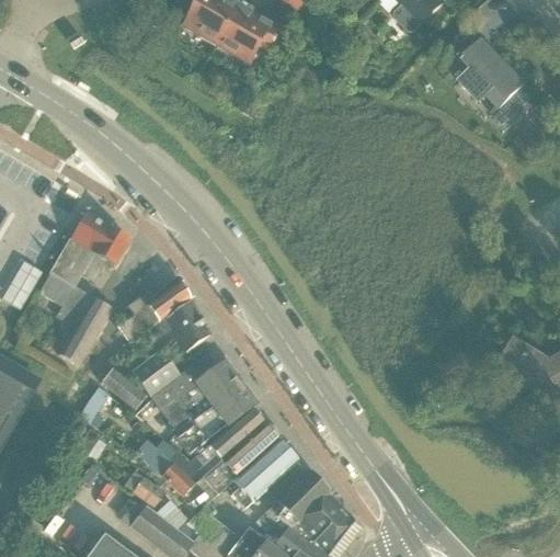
[(191,0),(190,2),(196,6),(186,22),(220,42),(242,0),(191,0)]
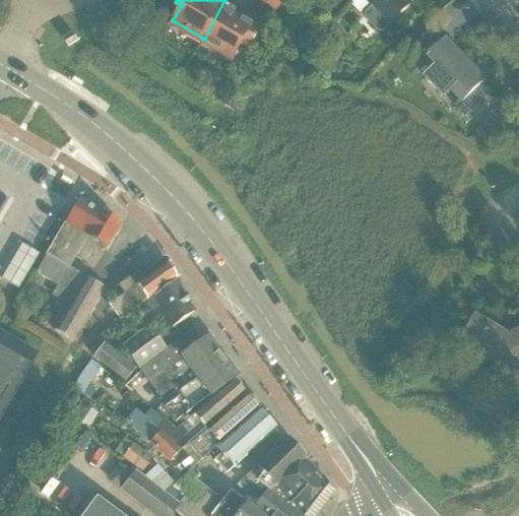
[(236,10),(238,6),(228,0),(224,0),(204,39),(235,56),(242,43),(248,47),(260,25),(236,10)]
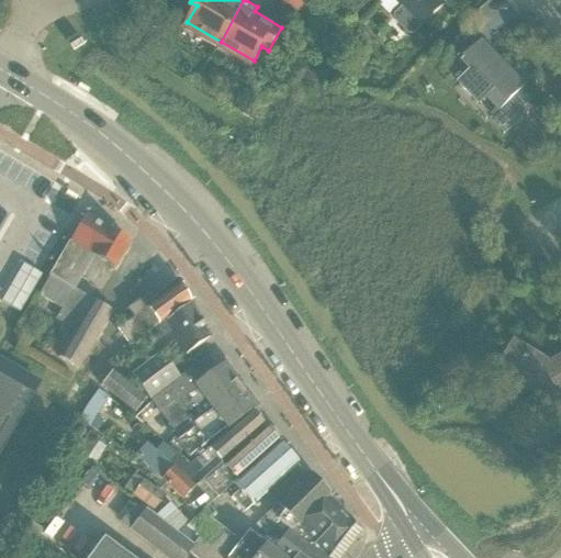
[(289,0),(296,10),(307,0),(289,0)]
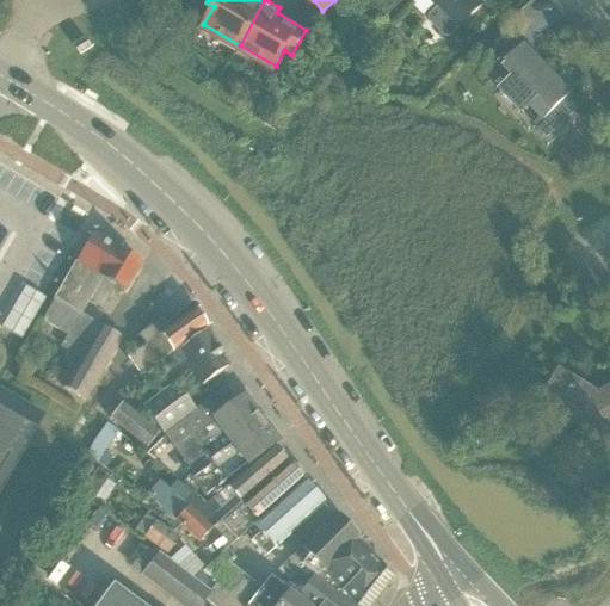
[(374,0),(386,13),(399,0),(374,0)]
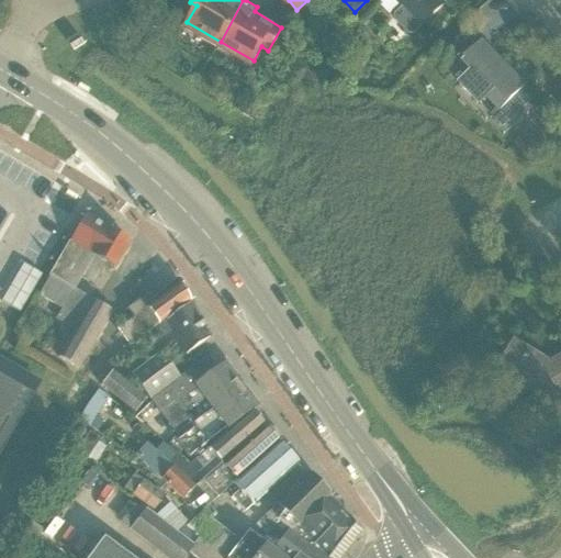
[(444,0),(399,0),(401,2),(394,9),(394,14),(408,29),(414,29),(419,22),(421,23),(444,0)]
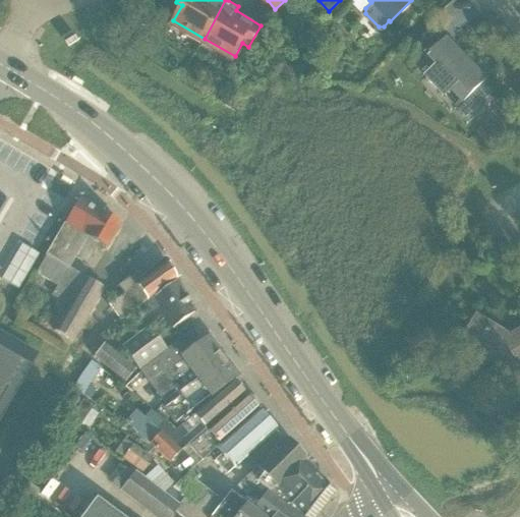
[(312,20),(305,20),(299,25),(299,34),(304,38),(312,38),(318,33),(316,25),(312,20)]
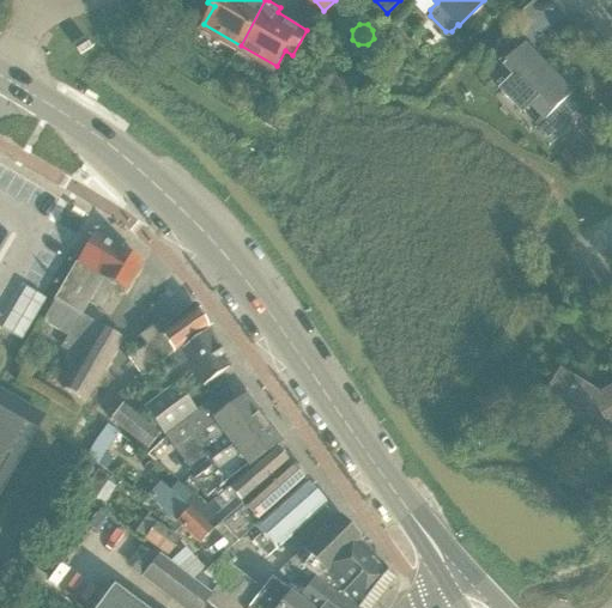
[(507,32),(482,58),(496,72),(501,68),(510,79),(497,92),(521,117),(534,104),(535,104),(545,114),(537,122),(549,133),(576,105),(565,95),(573,89),(526,42),(521,47),(507,32)]
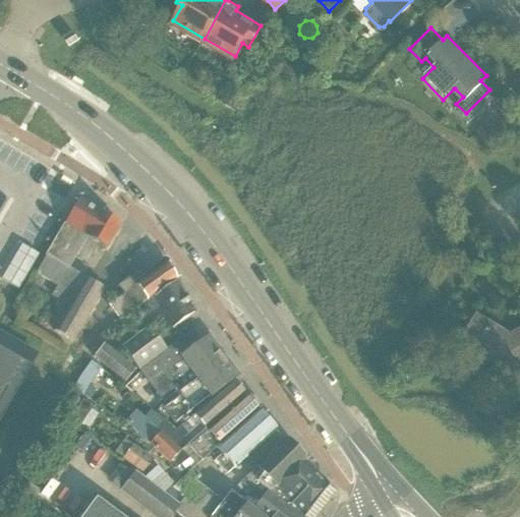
[(106,244),(120,221),(116,218),(114,215),(112,214),(108,213),(79,196),(36,270),(57,283),(51,292),(68,302),(54,328),(72,338),(104,285),(68,265),(74,254),(85,261),(98,240),(106,244)]
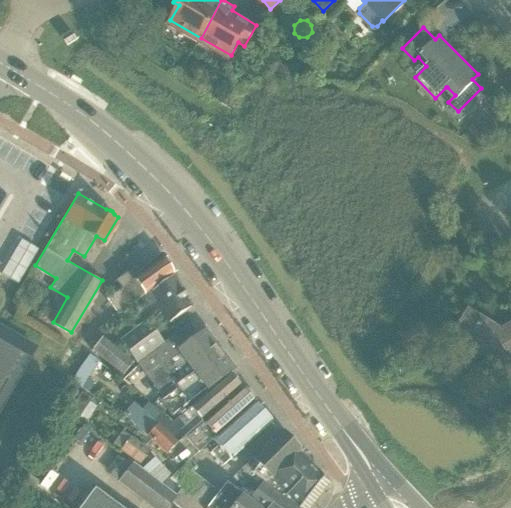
[(21,237),(1,271),(18,281),(37,247),(21,237)]
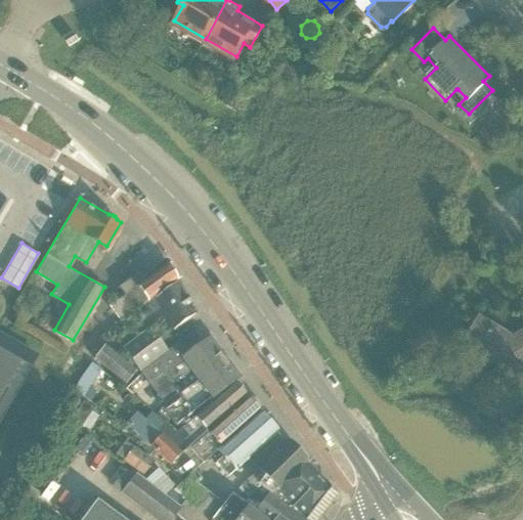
[(121,319),(127,314),(176,278),(167,262),(164,264),(162,261),(138,279),(134,273),(127,278),(118,285),(123,292),(109,303),(121,319)]
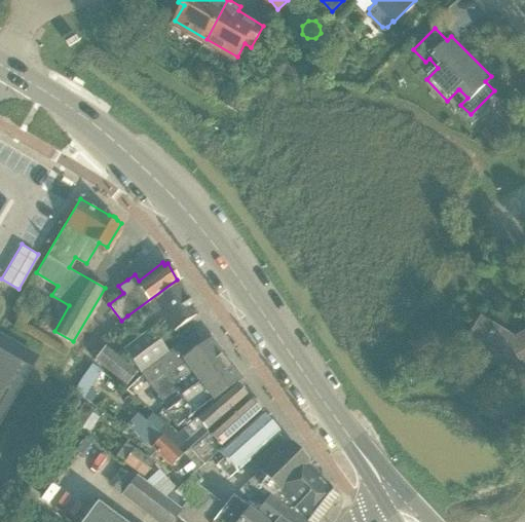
[(174,330),(196,312),(178,281),(140,309),(144,318),(151,312),(158,323),(166,318),(174,330)]
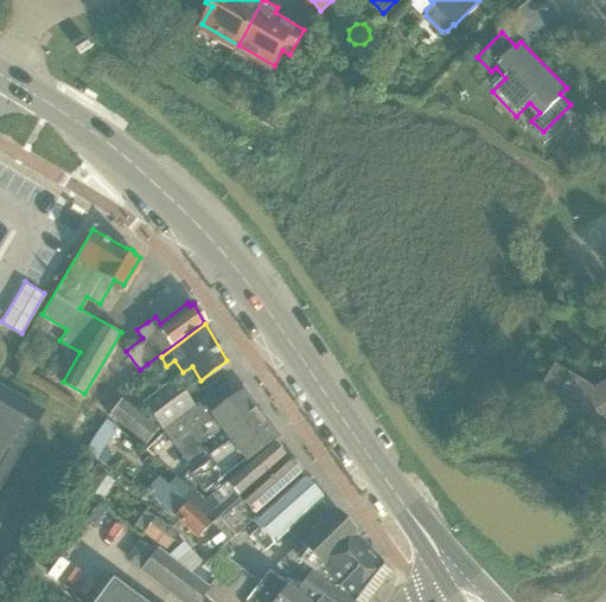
[(605,386),(594,394),(588,390),(592,385),(556,364),(536,396),(594,430),(605,423),(605,386)]
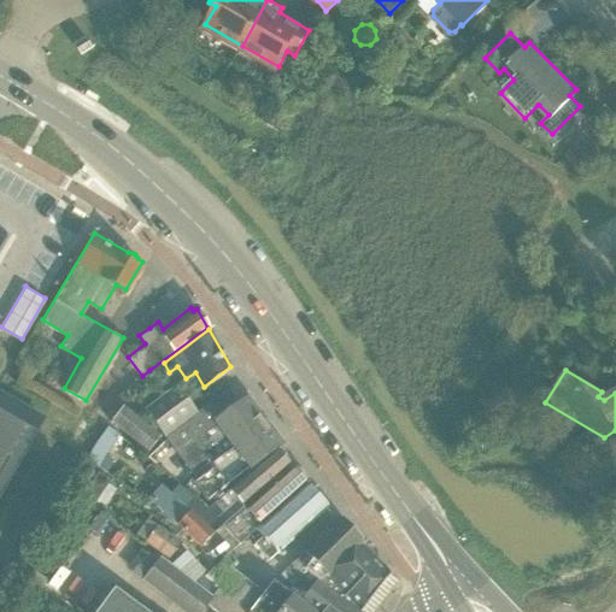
[(239,401),(227,387),(197,410),(177,382),(145,407),(194,474),(222,454),(221,453),(265,419),(246,395),(239,401)]
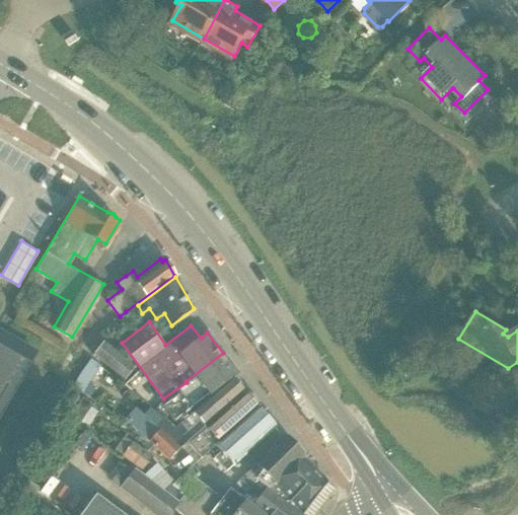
[(0,411),(35,350),(0,329),(0,411)]
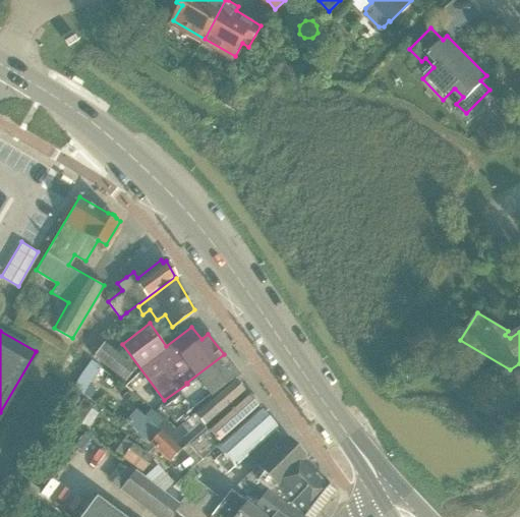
[(104,340),(94,353),(125,379),(135,364),(116,349),(104,340)]
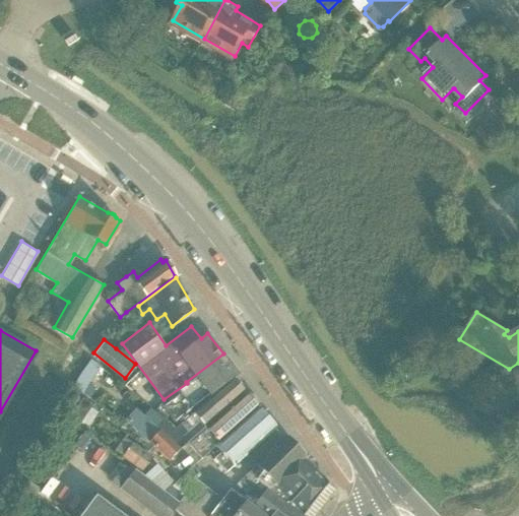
[(175,420),(209,393),(210,393),(238,372),(223,353),(186,382),(187,383),(164,399),(160,401),(175,420)]
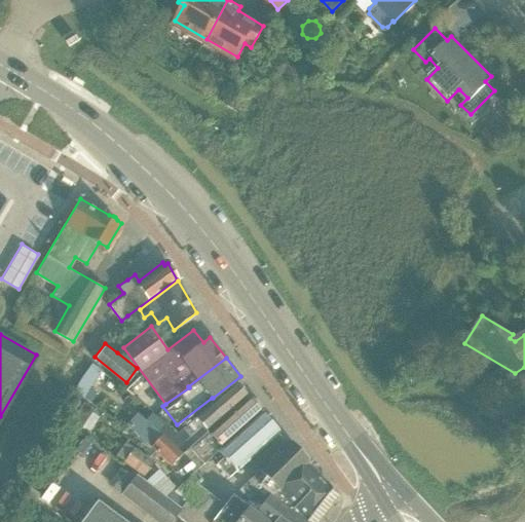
[(207,429),(248,395),(236,381),(183,426),(178,431),(165,419),(156,429),(162,434),(152,445),(172,463),(183,451),(177,446),(189,434),(202,423),(207,429)]
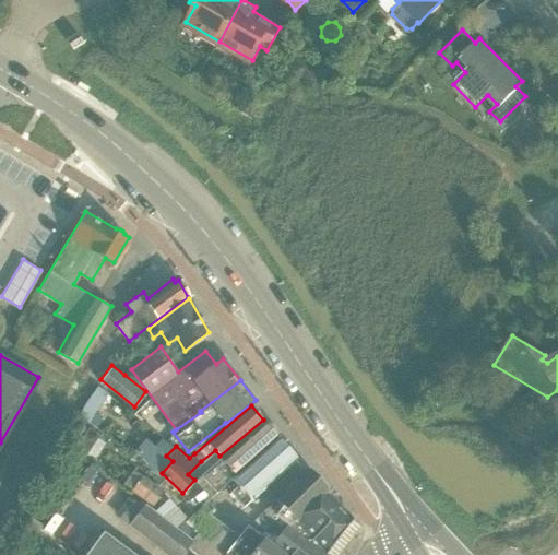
[(245,465),(276,437),(263,423),(235,449),(236,450),(227,458),(225,455),(202,474),(217,492),(233,477),(229,474),(242,462),(245,465)]
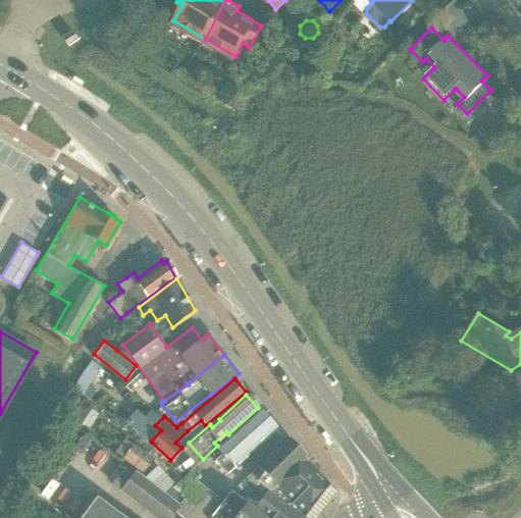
[(83,398),(69,417),(79,424),(93,404),(83,398)]
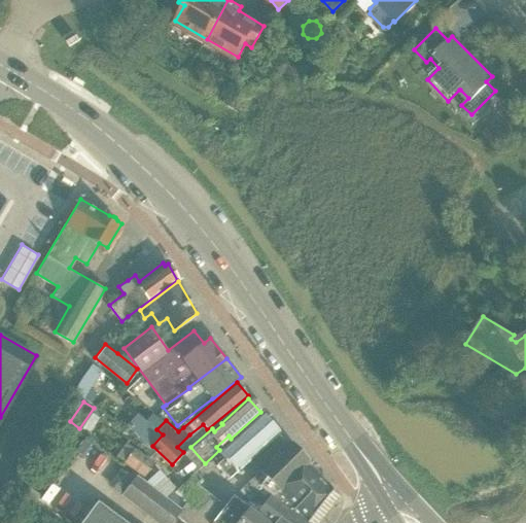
[(216,447),(219,450),(224,456),(217,463),(230,477),(237,469),(279,432),(264,416),(260,412),(231,439),(229,436),(216,447)]
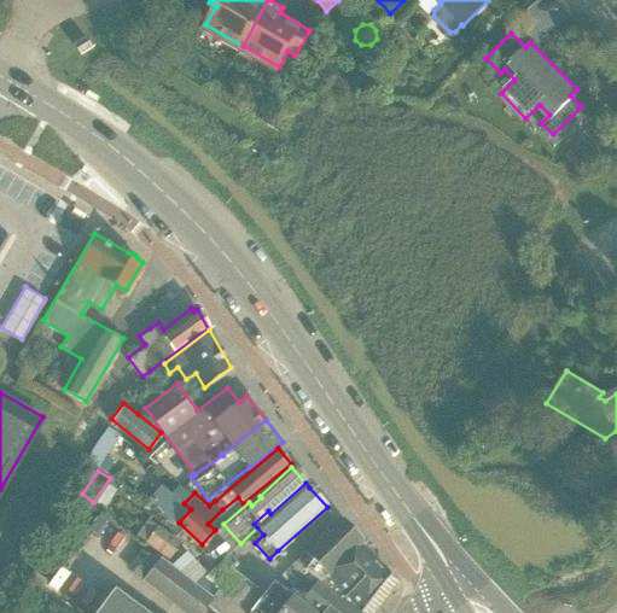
[(182,539),(158,523),(157,524),(147,517),(135,533),(169,558),(182,539)]
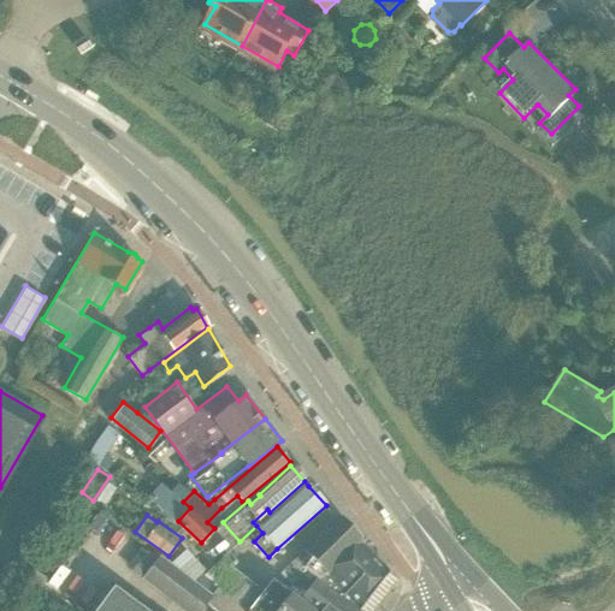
[(333,580),(362,543),(337,515),(303,549),(284,567),(300,577),(306,582),(313,571),(321,579),(325,574),(333,580)]
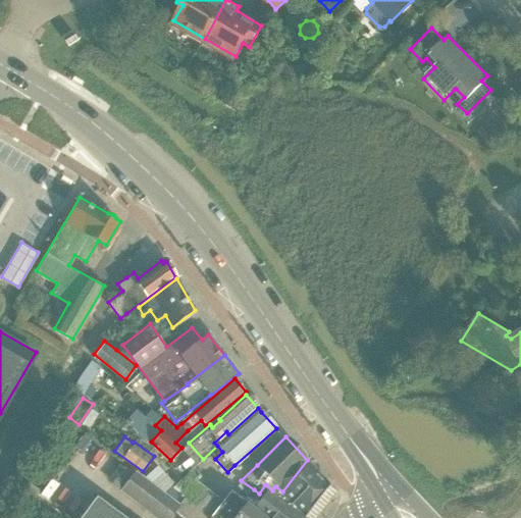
[(307,460),(282,491),(282,493),(304,515),(329,482),(307,460)]
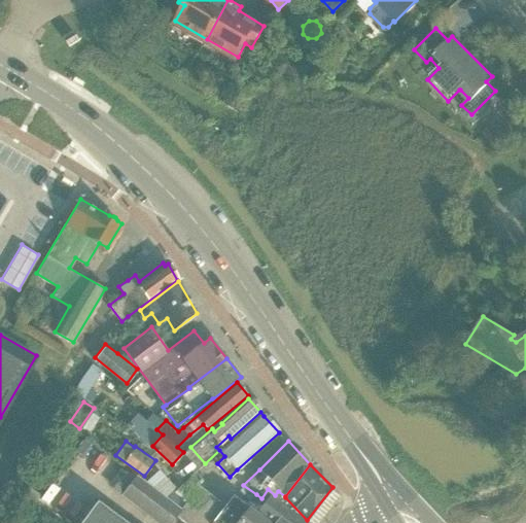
[(137,476),(136,478),(119,465),(108,482),(124,493),(162,522),(169,522),(177,514),(188,522),(204,522),(182,506),(169,496),(145,478),(143,481),(137,476)]
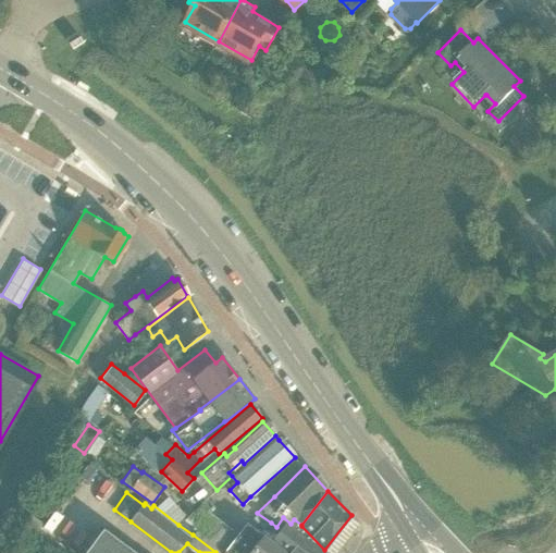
[(178,525),(192,513),(189,510),(185,514),(168,493),(153,505),(178,525)]
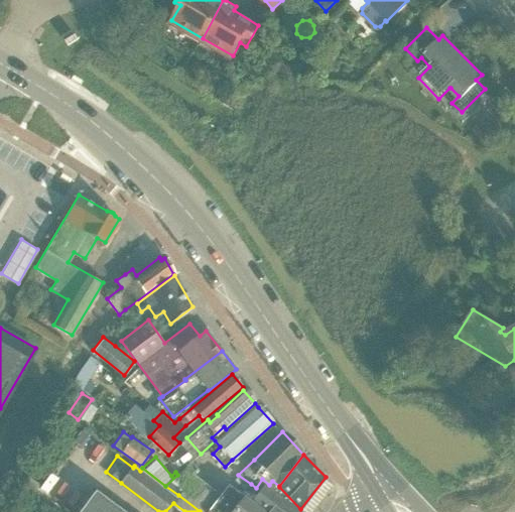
[(200,511),(207,511),(222,493),(191,471),(183,482),(177,475),(165,486),(178,495),(200,511)]
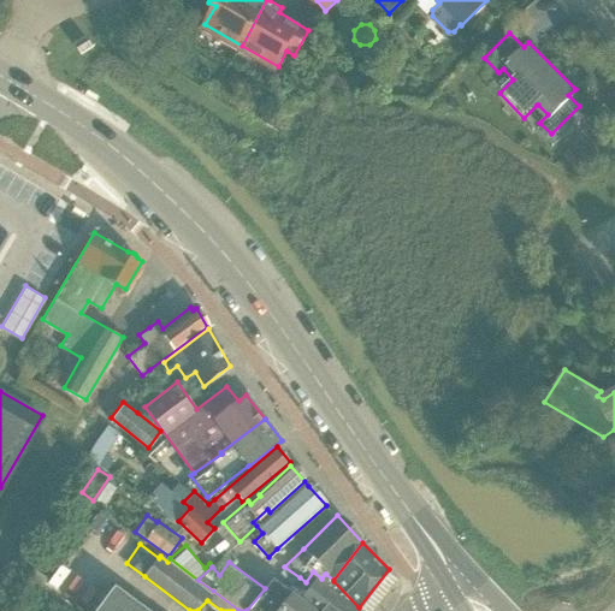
[(101,605),(119,582),(104,570),(86,593),(101,605)]
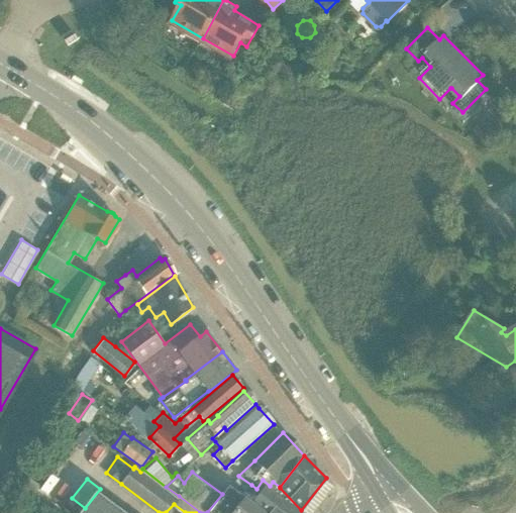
[(278,492),(270,486),(263,480),(256,489),(260,492),(251,503),(228,486),(222,494),(207,512),(299,512),(300,512),(278,494),(278,492)]
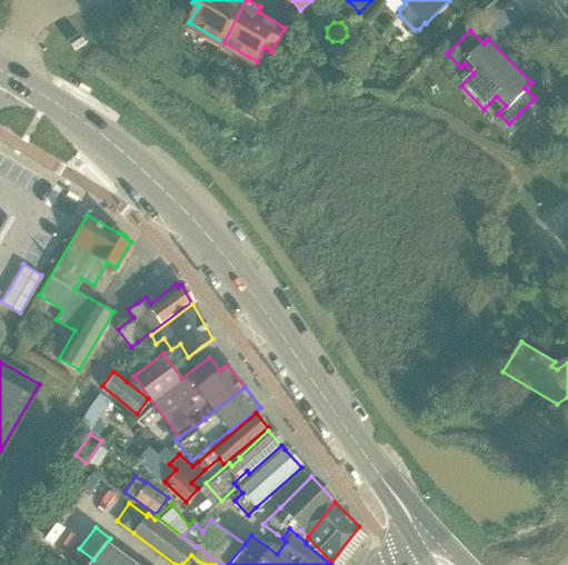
[(143,564),(111,541),(91,564),(143,564)]
